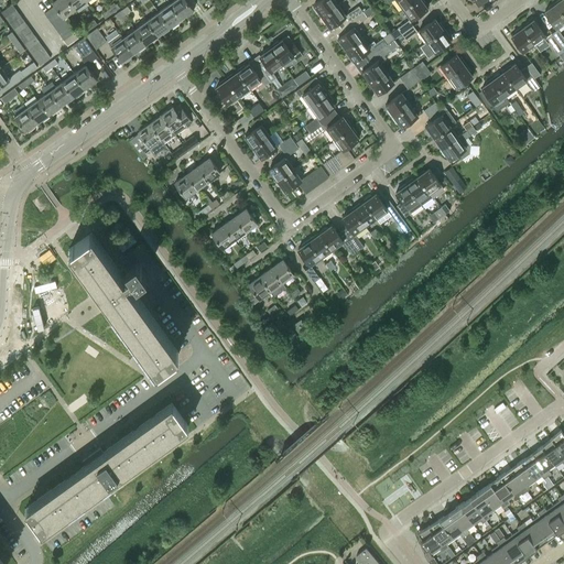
[(63,18),(74,9),(67,0),(55,0),(52,2),(54,6),(58,11),(62,17),(63,18)]
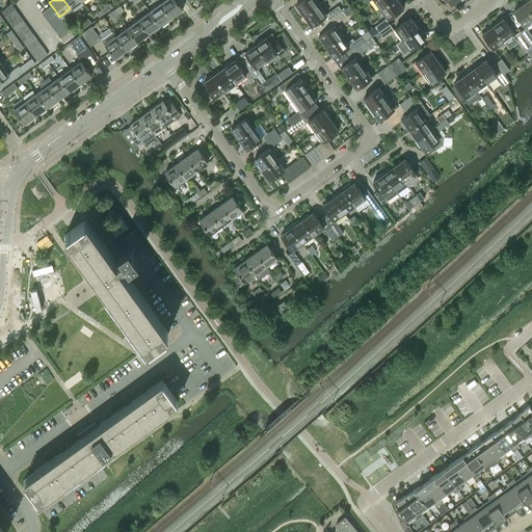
[(63,0),(70,8),(81,1),(80,0),(63,0)]
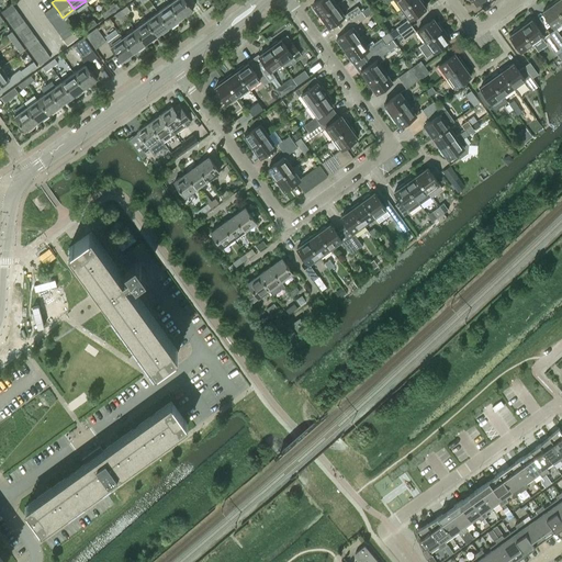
[(173,0),(169,3),(181,19),(192,10),(184,0),(173,0)]
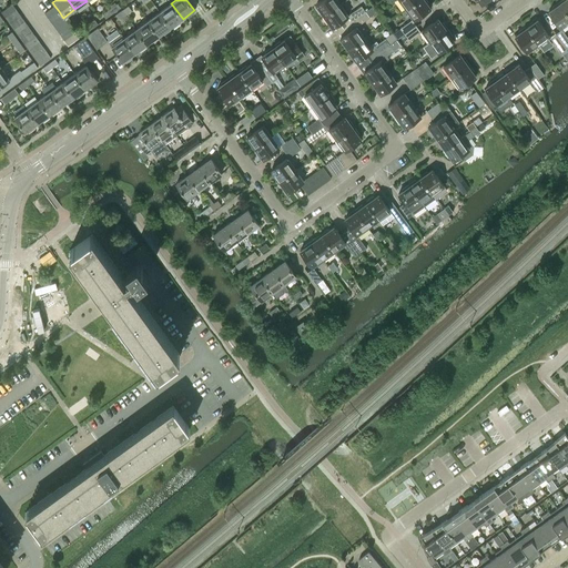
[(323,17),(340,4),(336,0),(322,0),(316,4),(318,9),(317,10),(323,17)]
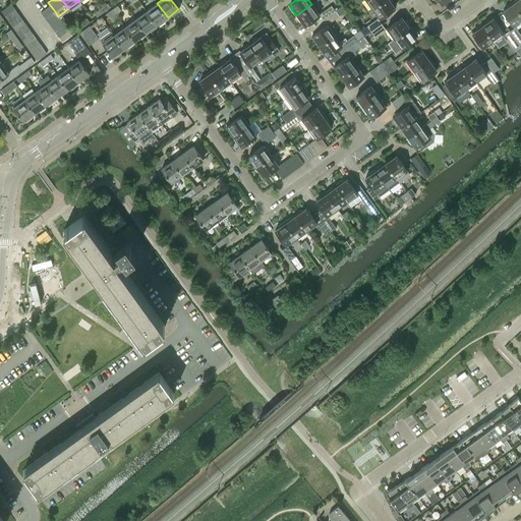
[(391,0),(382,0),(371,7),(380,17),(395,7),(392,3),(393,2),(391,0)]
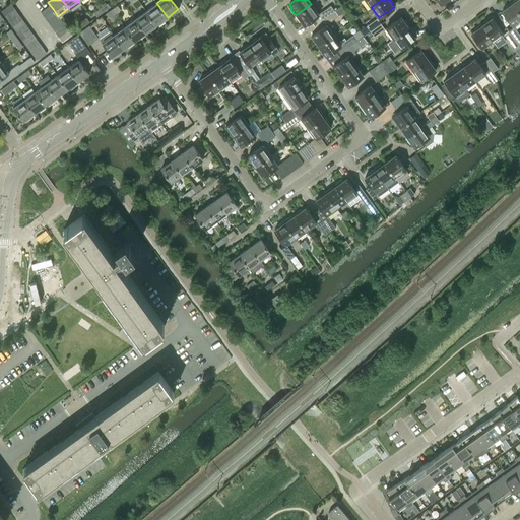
[(519,0),(514,0),(511,3),(519,14),(519,0)]
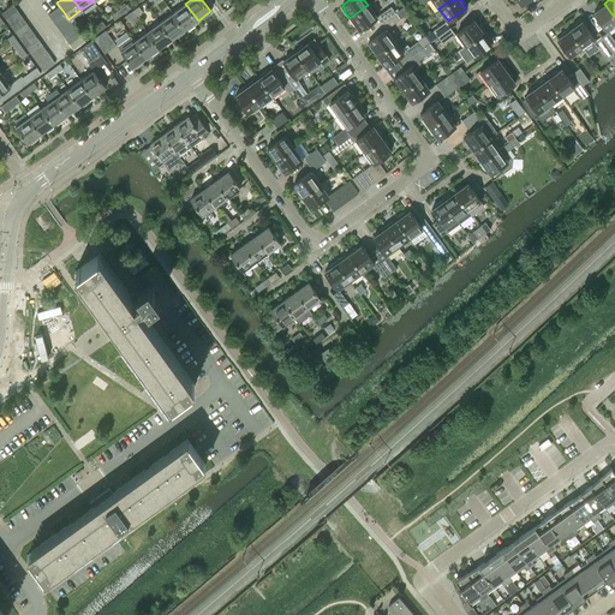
[(119,10),(123,15),(131,9),(127,4),(119,10)]
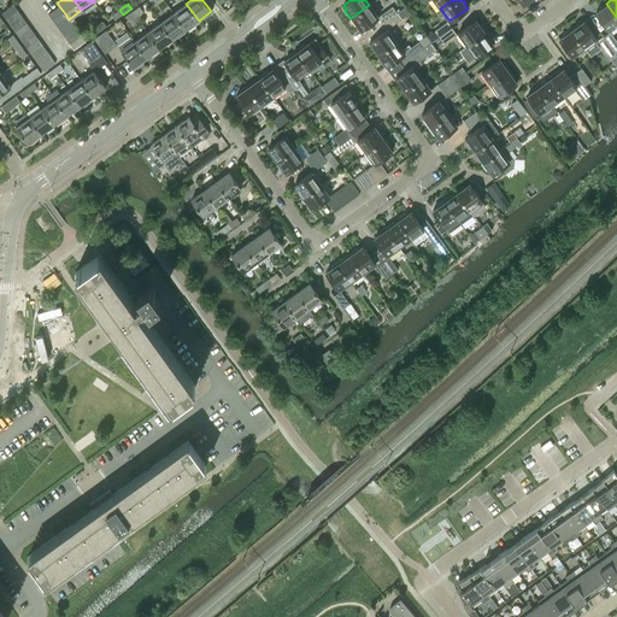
[(199,21),(186,4),(174,12),(186,29),(199,21)]
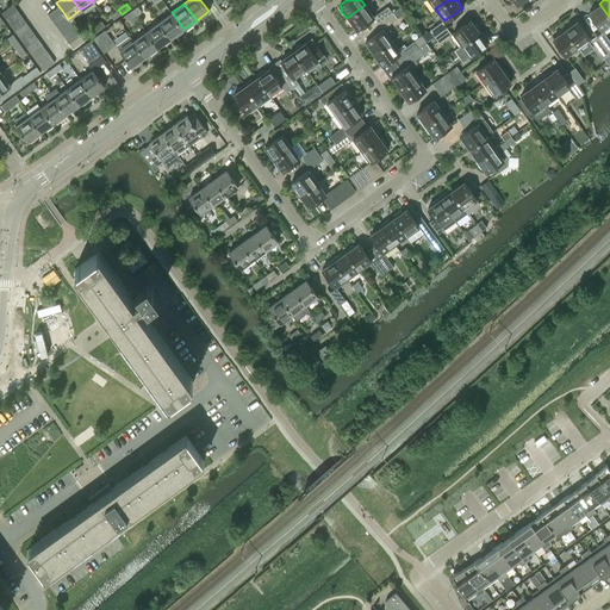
[(602,30),(609,23),(609,17),(599,4),(592,8),(593,10),(589,12),(602,30)]
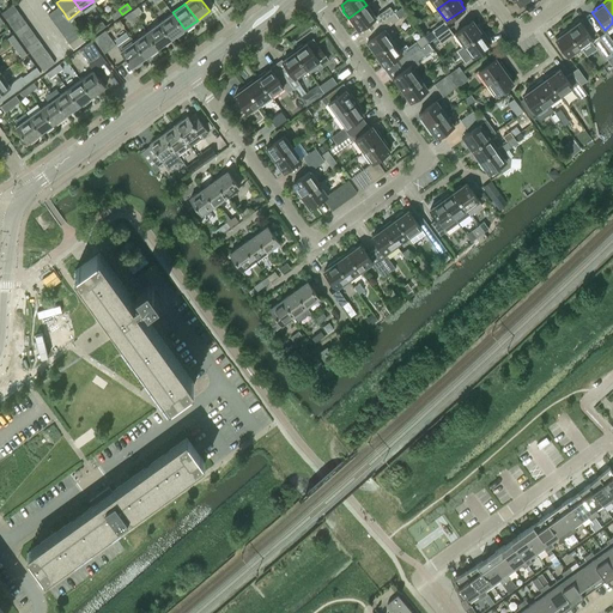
[(6,19),(17,11),(13,5),(1,13),(6,19)]
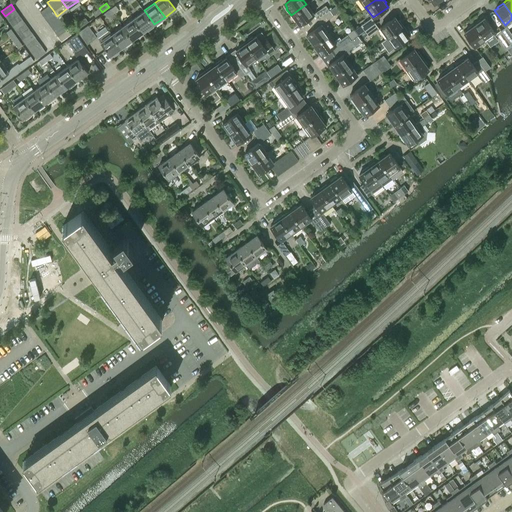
[(314,14),(306,4),(291,15),(295,21),(296,21),(299,25),(303,22),(307,27),(329,11),(326,6),(314,14)]
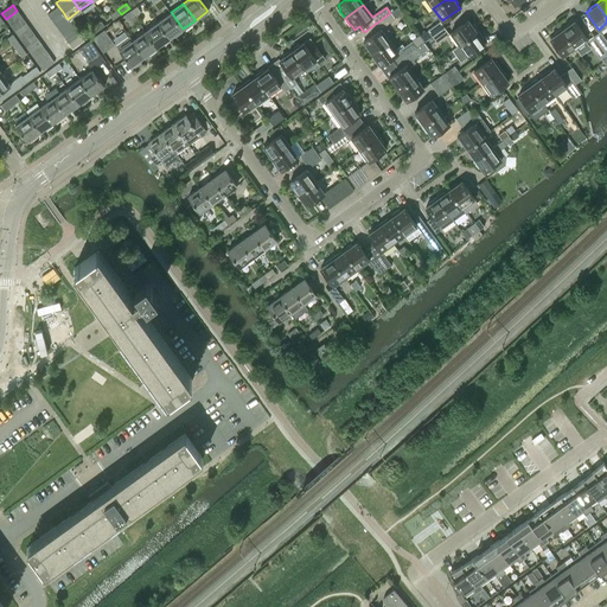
[(48,14),(51,19),(63,12),(58,6),(48,14)]
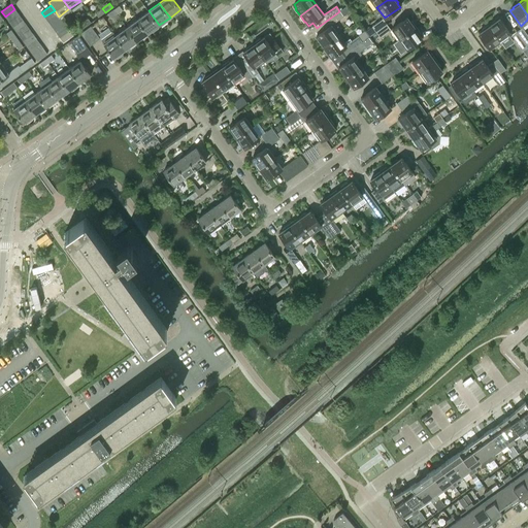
[(113,9),(117,13),(123,9),(120,5),(113,9)]
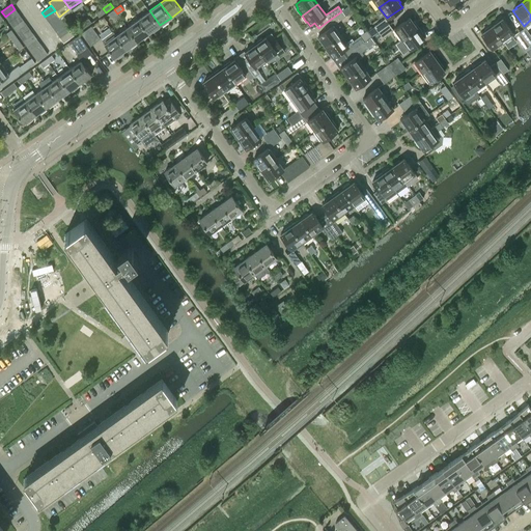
[(95,12),(99,17),(106,12),(103,8),(95,12)]
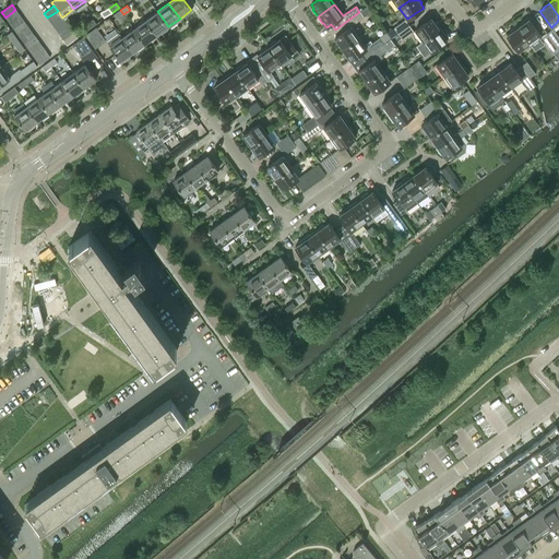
[(9,23),(19,15),(15,10),(6,18),(9,23)]
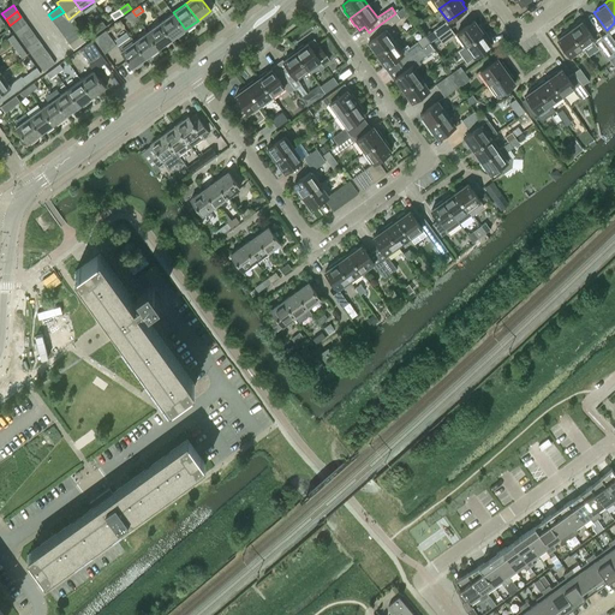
[(126,16),(130,22),(136,16),(132,11),(126,16)]
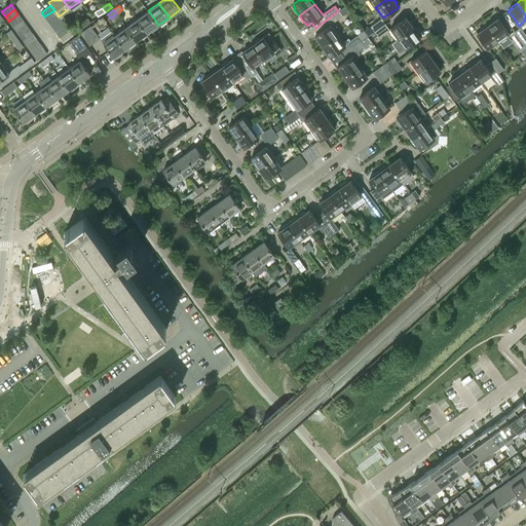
[(54,10),(44,16),(48,22),(58,15),(54,10)]
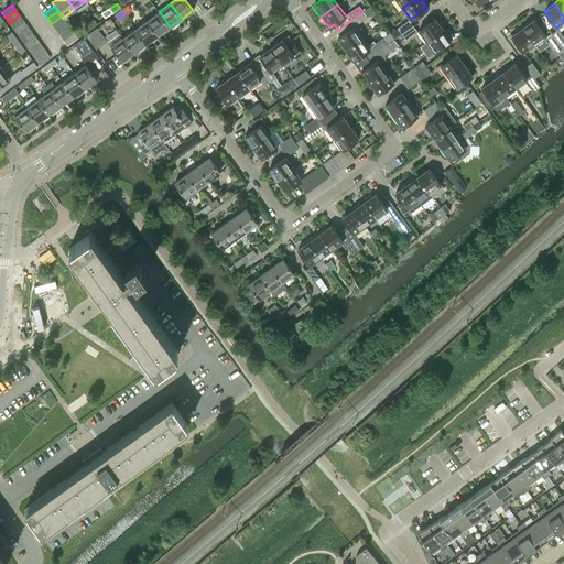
[(147,20),(158,35),(170,26),(159,11),(147,20)]
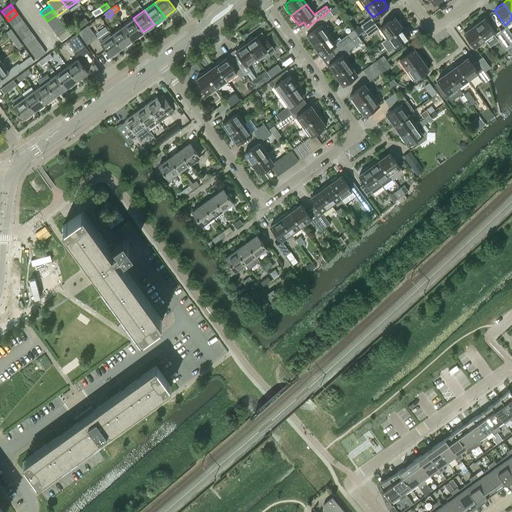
[(333,16),(329,11),(307,27),(311,32),(307,34),(309,38),(308,39),(312,45),(328,34),(321,25),(333,16)]
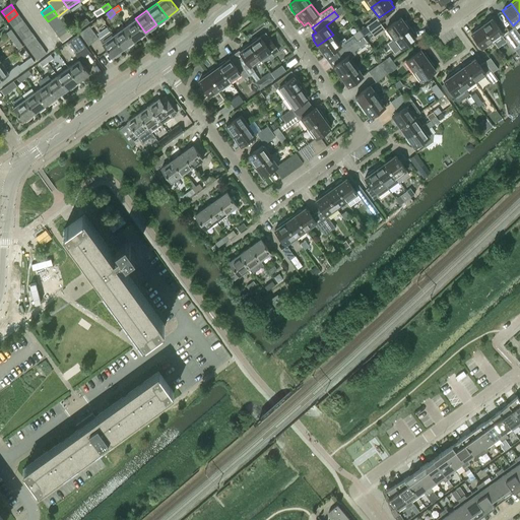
[(8,21),(11,26),(21,19),(17,14),(8,21)]
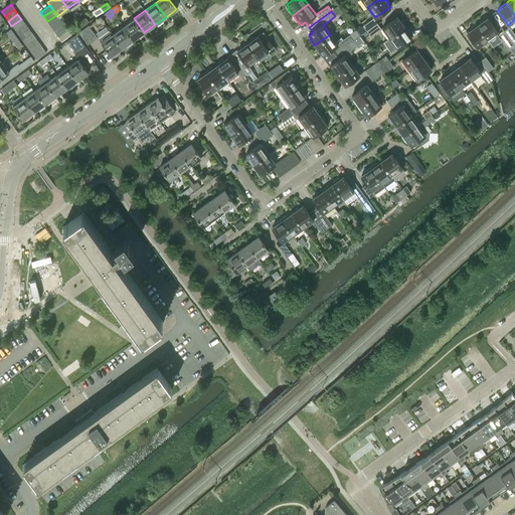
[(56,15),(47,21),(50,26),(60,19),(56,15)]
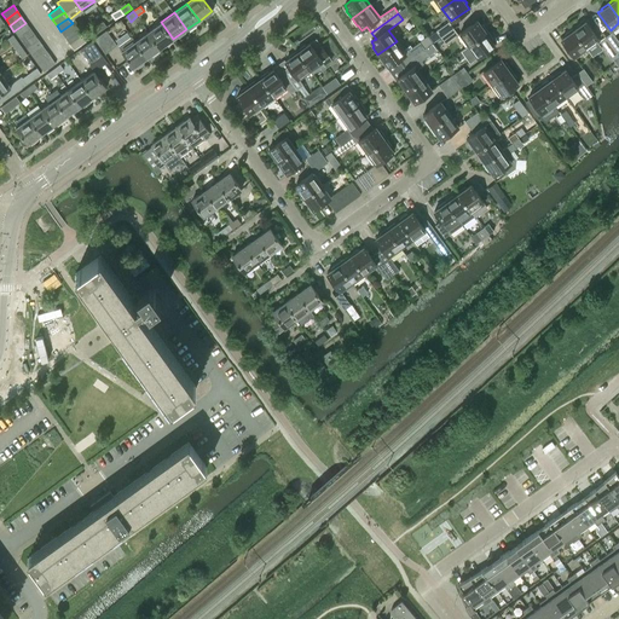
[(94,28),(98,33),(106,25),(103,21),(94,28)]
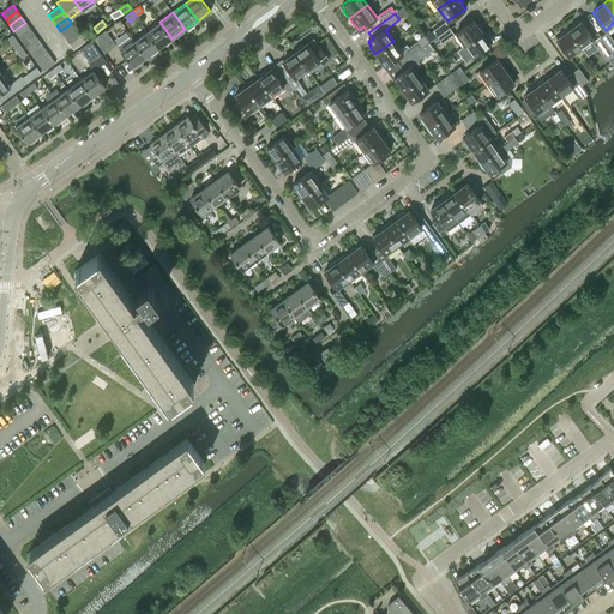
[(456,32),(465,44),(483,31),(479,24),(476,25),(474,20),(456,32)]
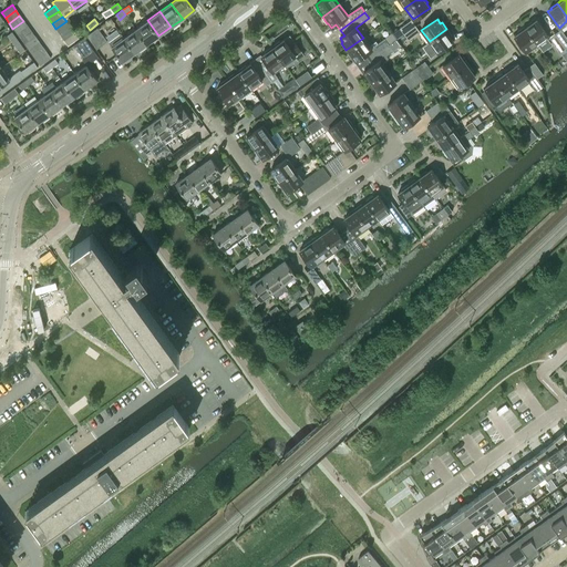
[(135,29),(146,44),(158,35),(147,20),(135,29)]
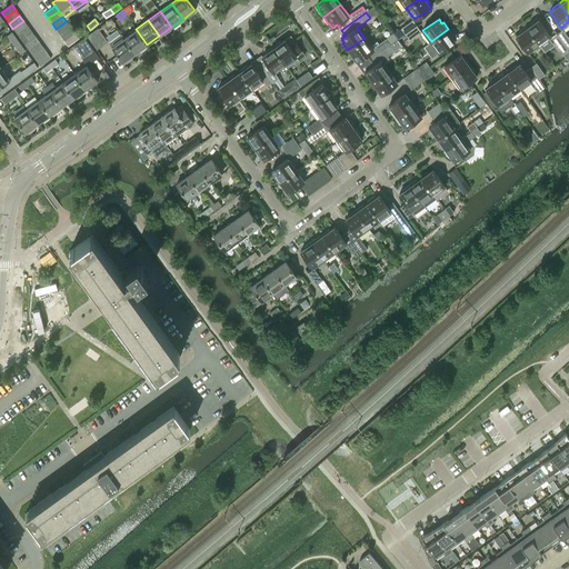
[(417,26),(412,20),(401,28),(406,35),(417,26)]
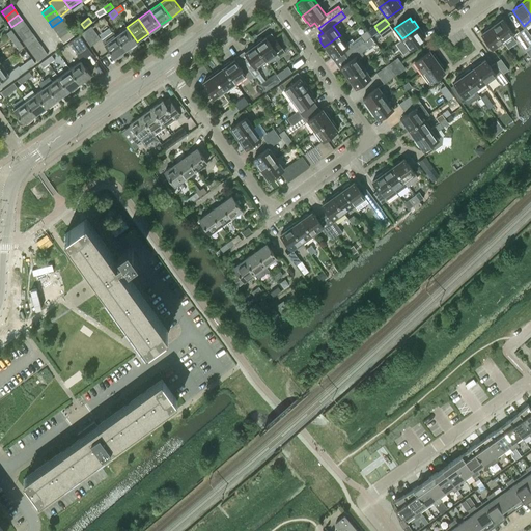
[(498,21),(491,25),(502,42),(513,33),(502,19),(498,22),(498,21)]
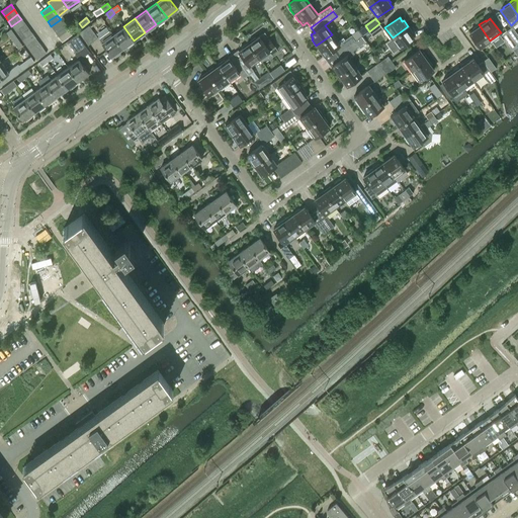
[(11,26),(15,30),(24,23),(21,19),(11,26)]
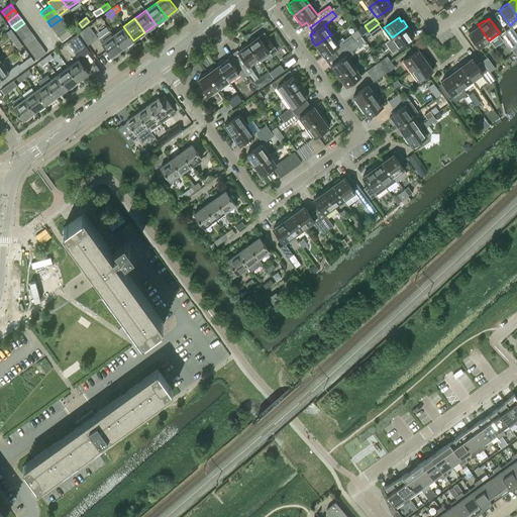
[(61,19),(50,26),(54,31),(64,24),(61,19)]
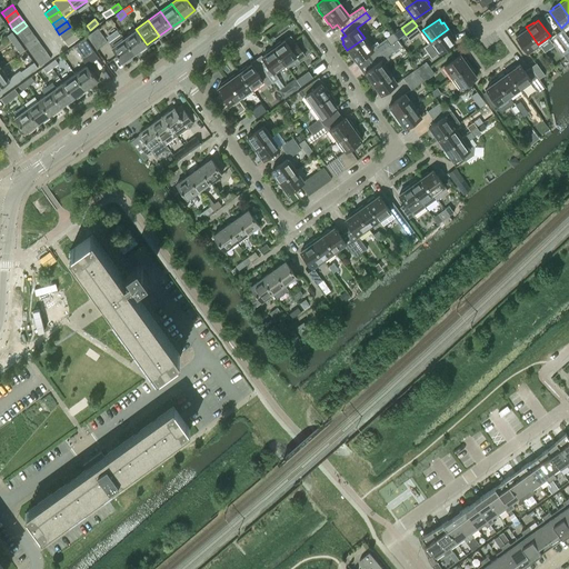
[(20,39),(31,31),(27,26),(17,33),(20,39)]
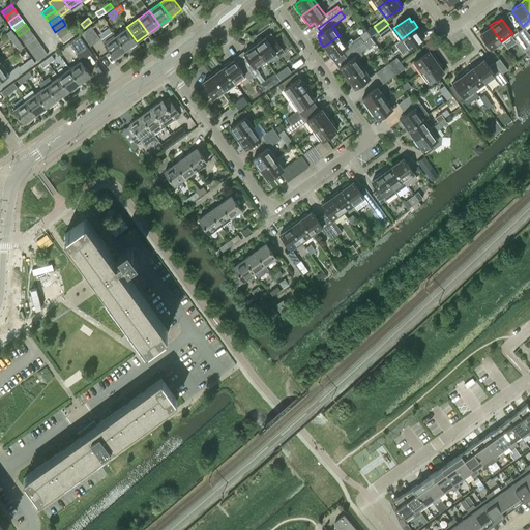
[(75,29),(77,33),(84,28),(81,24),(75,29)]
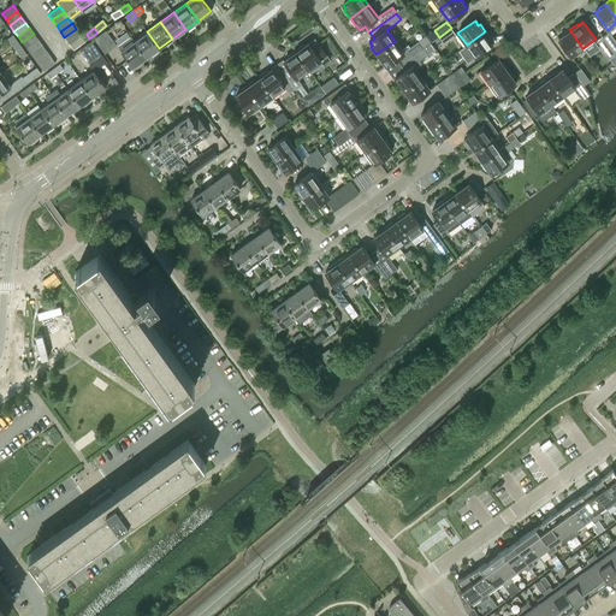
[(439,37),(444,43),(456,35),(451,28),(439,37)]
